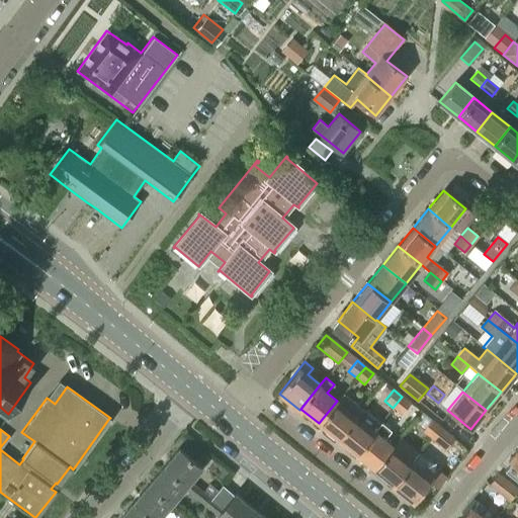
[(319,423),(338,439),(356,416),(362,409),(344,394),(338,402),(337,401),(319,423)]
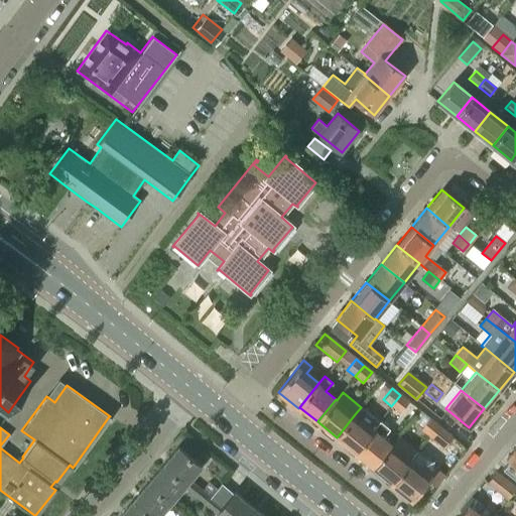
[(399,412),(408,402),(400,395),(391,406),(399,412)]
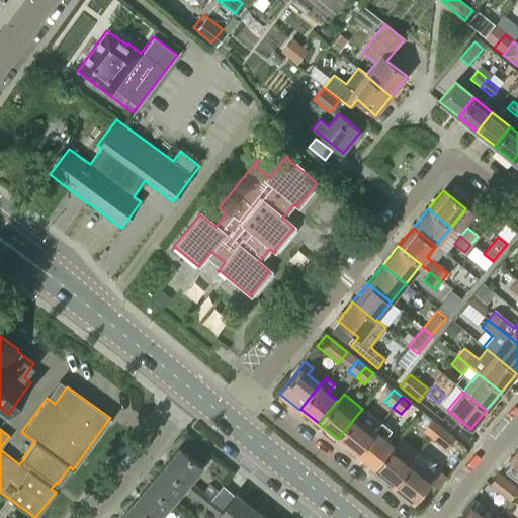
[(356,454),(374,431),(356,416),(338,439),(356,454)]
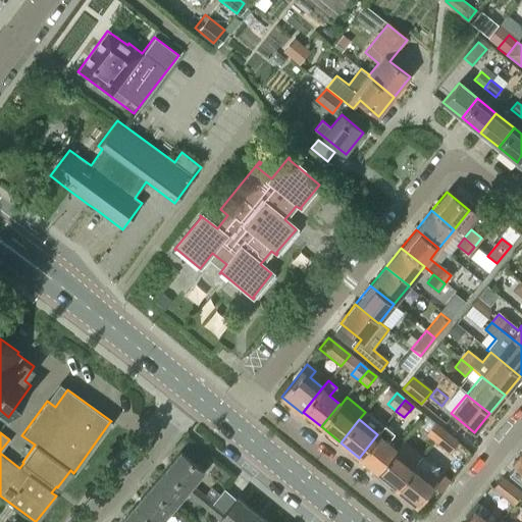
[(433,440),(442,429),(434,423),(425,434),(433,440)]
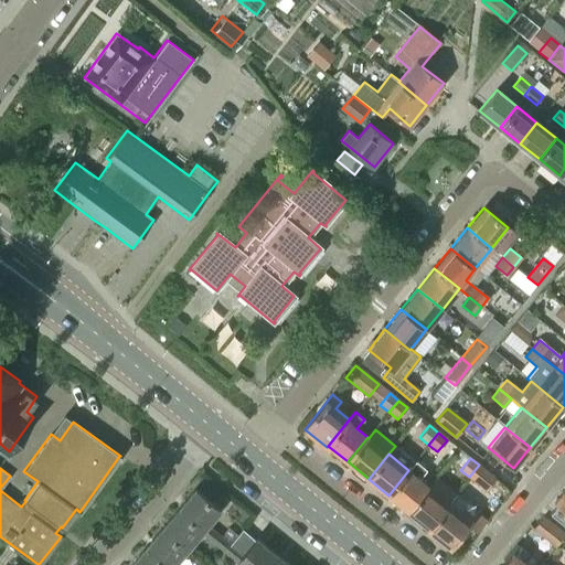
[(408,511),(428,487),(418,479),(426,470),(415,461),(408,470),(388,496),(408,511)]
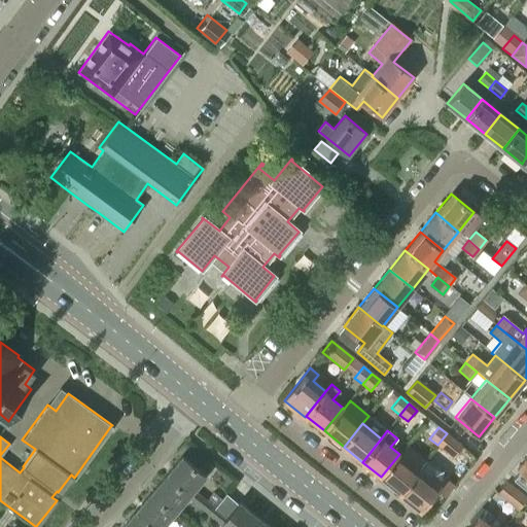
[(452,457),(461,446),(447,433),(437,445),(452,457)]
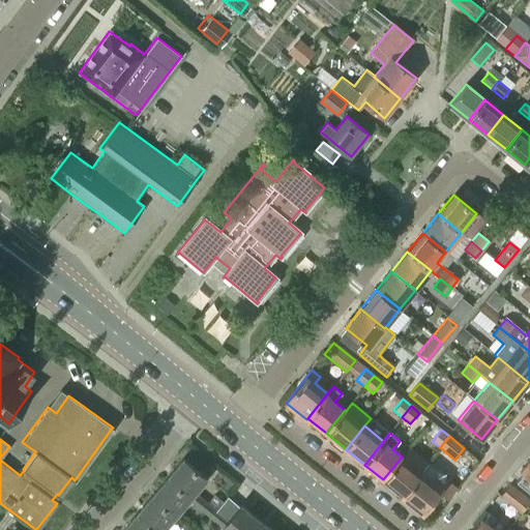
[(402,495),(420,471),(402,457),(383,479),(402,495)]
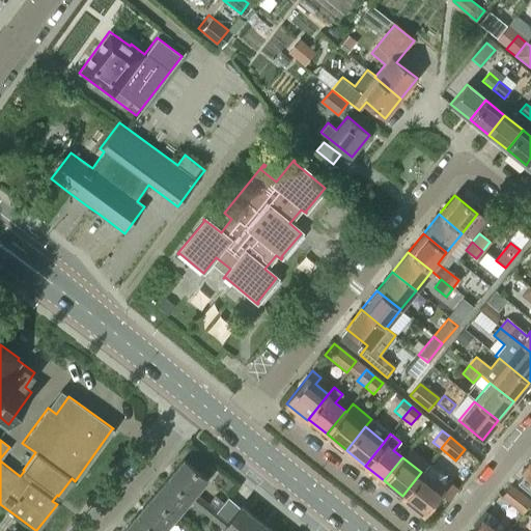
[(530,458),(522,471),(530,479),(524,488),(530,494),(530,458)]
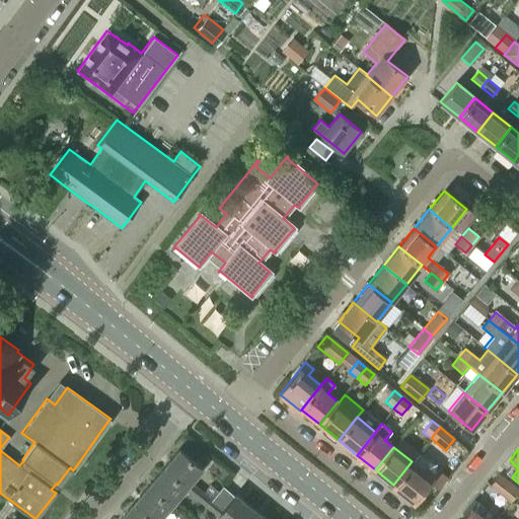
[(191,482),(202,468),(179,449),(163,467),(187,487),(184,489),(196,499),(202,491),(191,482)]
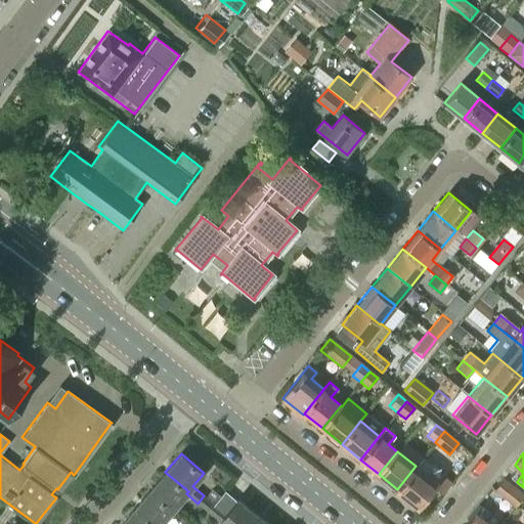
[(417,508),(443,476),(434,469),(429,475),(417,465),(416,466),(397,489),(396,490),(417,508)]
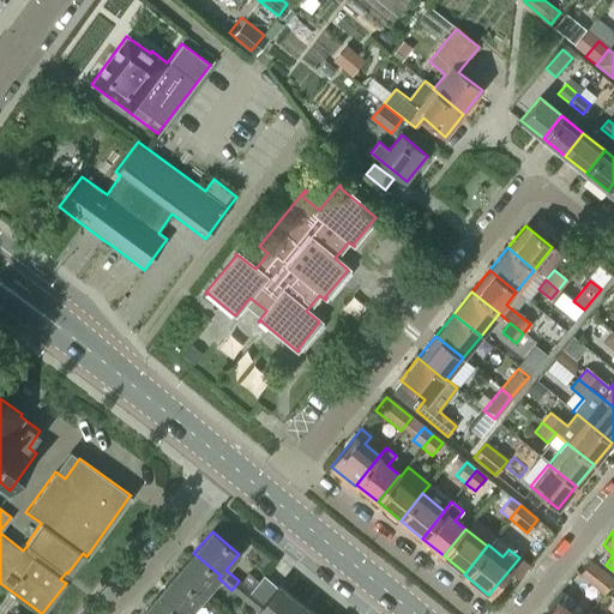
[(203,597),(218,578),(221,576),(193,553),(175,573),(203,597)]
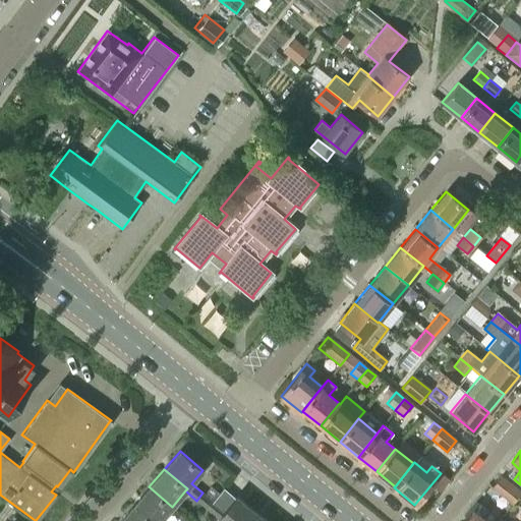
[(520,494),(500,477),(491,487),(511,504),(520,494)]
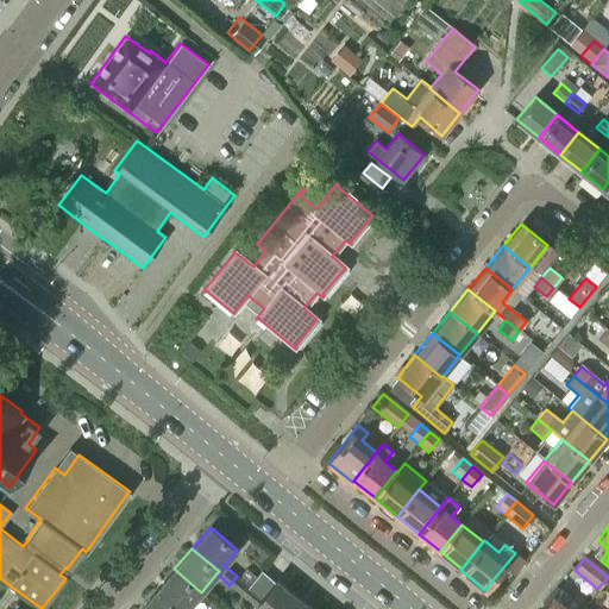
[(177,608),(186,608),(201,592),(174,569),(156,590),(177,608)]
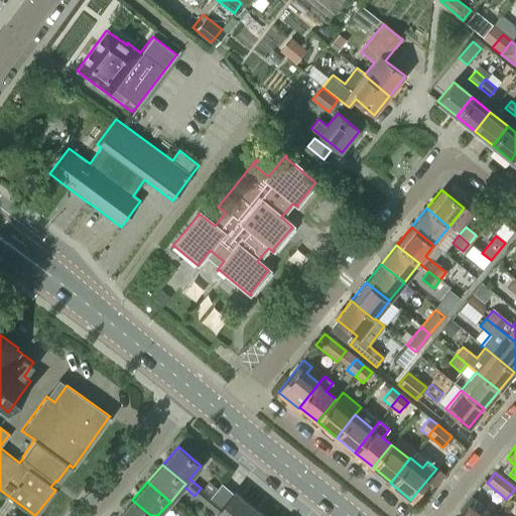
[(215,515),(244,515),(252,507),(234,492),(233,493),(222,484),(211,497),(206,505),(217,514),(215,515)]
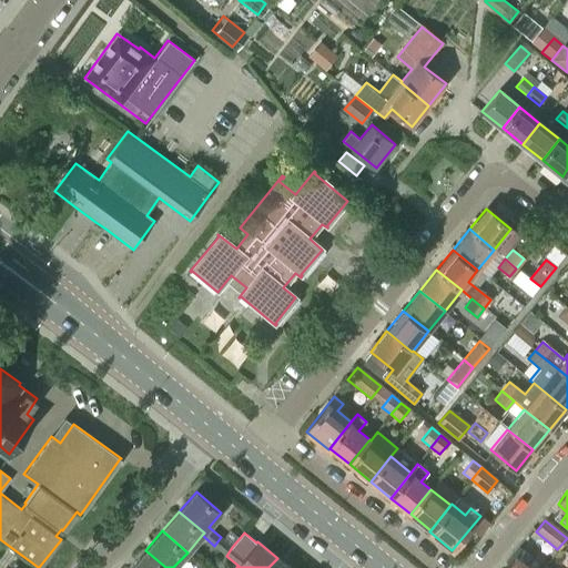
[(232,547),(221,537),(214,546),(226,556),(232,547)]
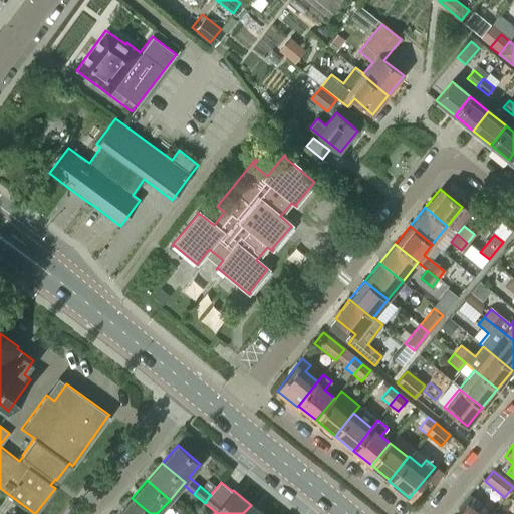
[(479,513),(475,510),(480,503),(472,496),(457,513),(479,513)]
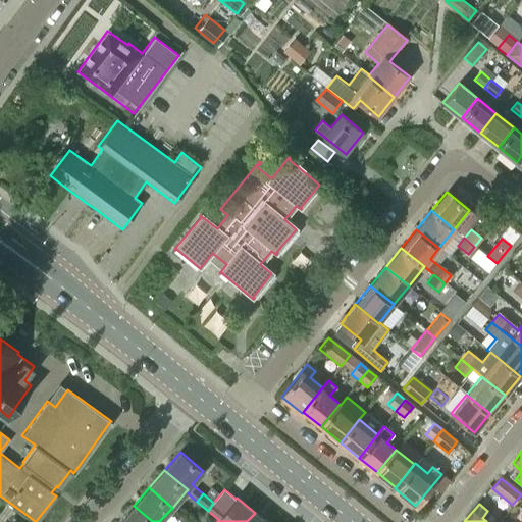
[(152,521),(134,506),(119,521),(152,521)]
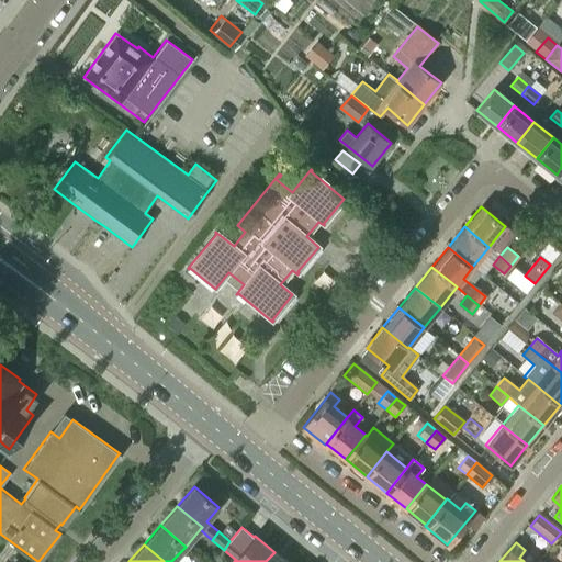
[(287,561),(274,552),(266,561),(287,561)]
